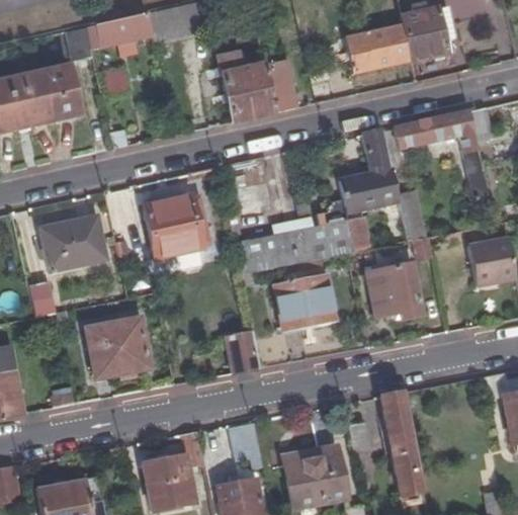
[(197,1),(143,13),(148,34),(149,40),(203,27),(197,1)]
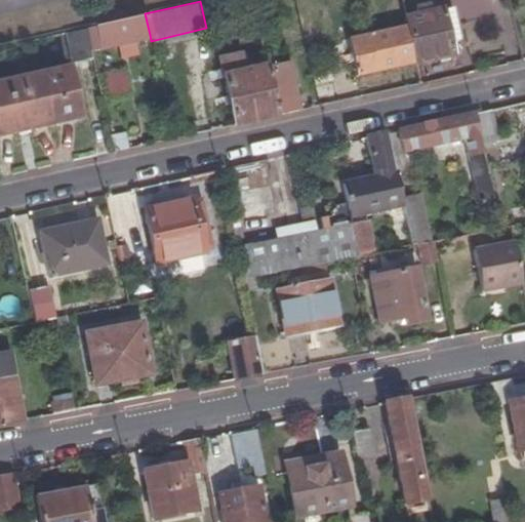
[(408,23),(416,59),(463,49),(453,4),(433,7),(431,1),(418,4),(420,11),(406,14),(408,23)]
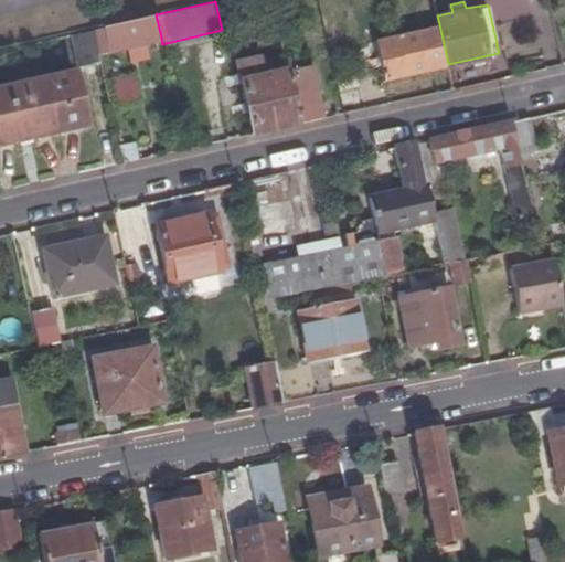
[(156,14),(94,28),(99,52),(161,38),(156,14)]
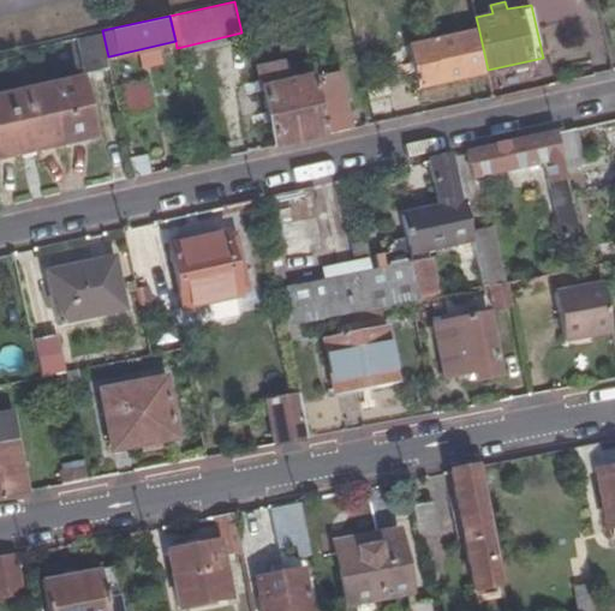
[(488,70),(478,27),(417,41),(427,83),(488,70)]
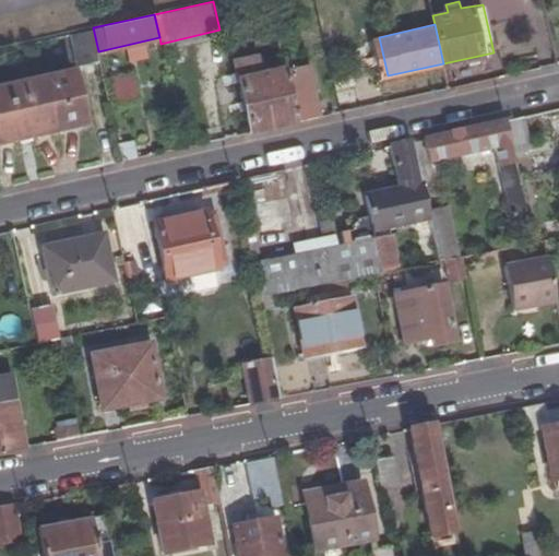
[(100,59),(98,51),(93,27),(72,33),(80,64),(100,59)]
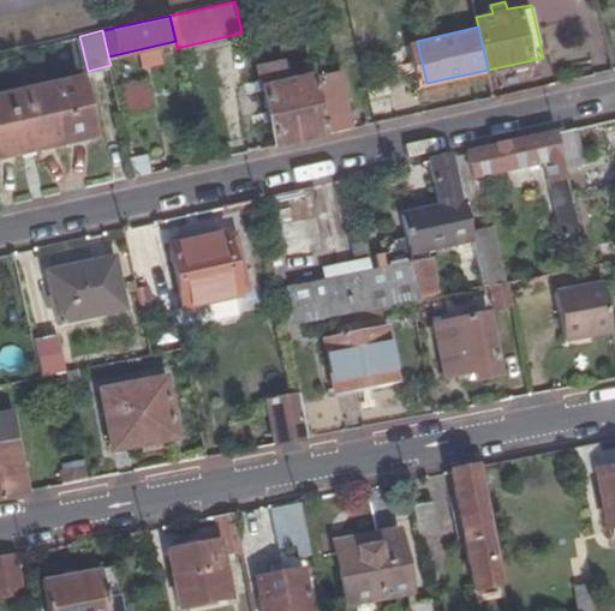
[(312,75),(312,73),(286,78),(282,58),(257,63),(274,143),(326,131),(312,75)]
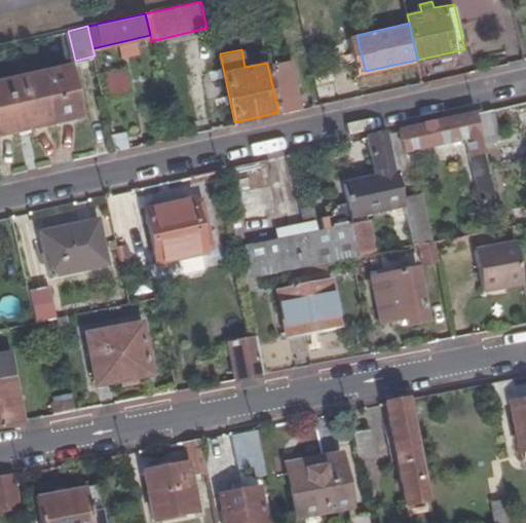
[(302,107),(292,59),(267,64),(278,112),(300,108),(302,107)]
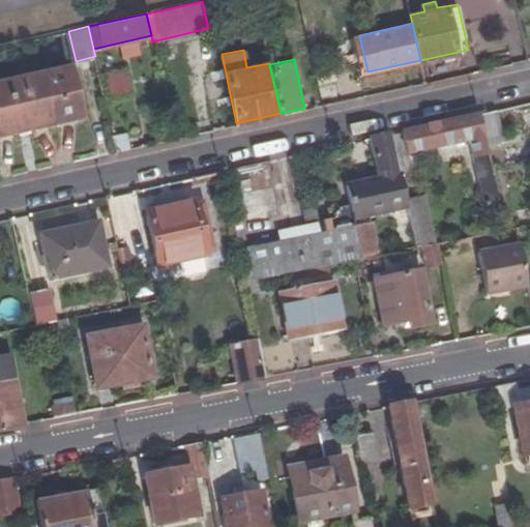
[(82,116),(70,66),(15,79),(26,128),(82,116)]
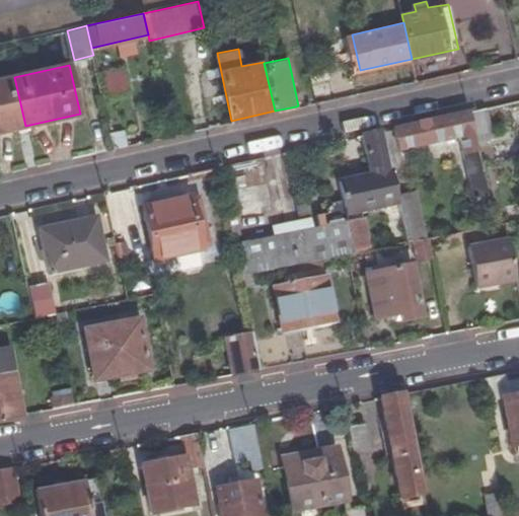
[(104,94),(128,92),(125,66),(101,69),(104,94)]
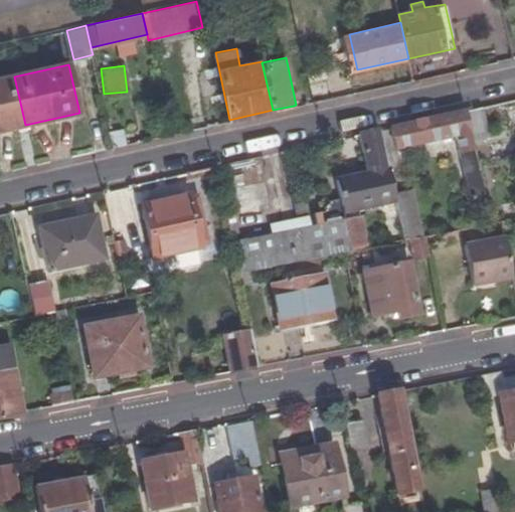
[(0,129),(25,125),(14,76),(0,79),(0,129)]
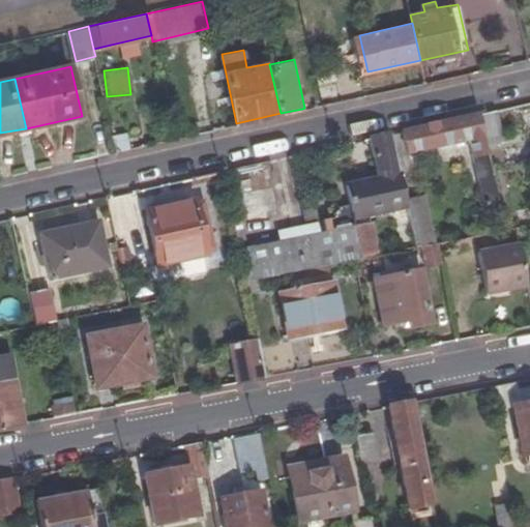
[(480,112),(487,142),(504,138),(496,108),(480,112)]
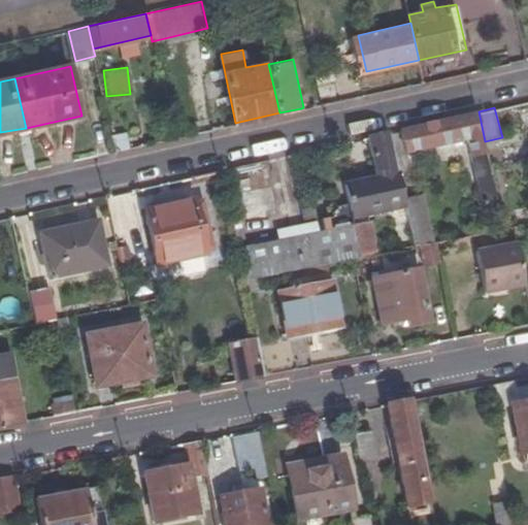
[(498,199),(485,141),(479,111),(434,121),(402,128),(407,152),(466,138),(481,202),(498,199)]
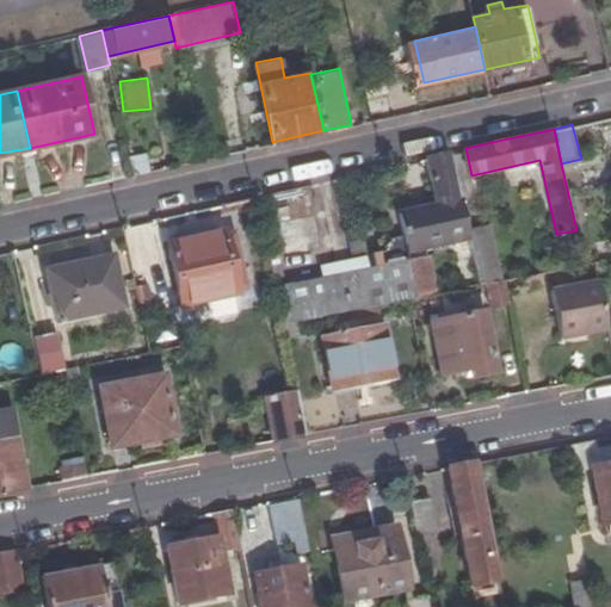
[(470,236),(467,218),(451,152),(427,156),(439,204),(400,212),(408,249),(470,236)]
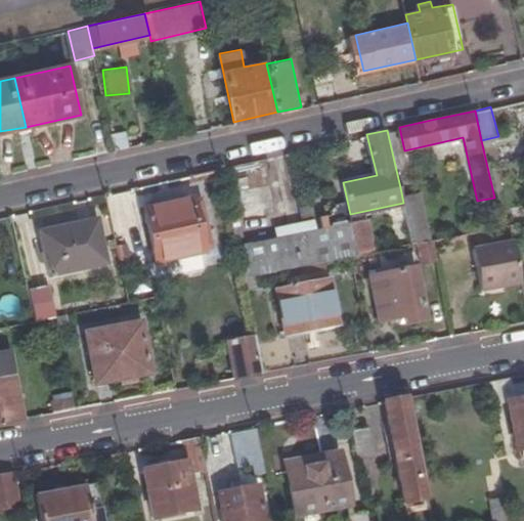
[(260,179),(229,184),(234,210),(264,204),(260,179)]
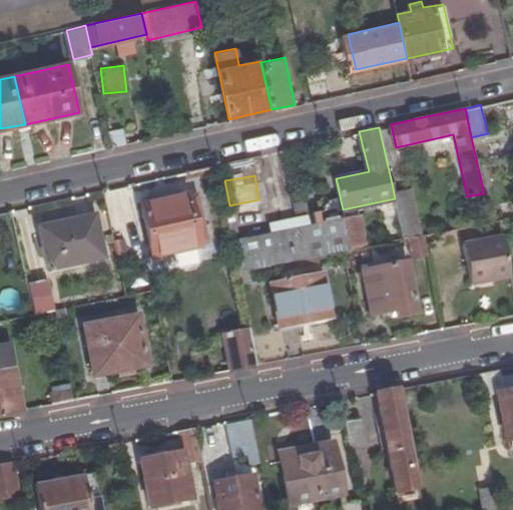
[(424,233),(412,179),(392,183),(395,198),(404,237),(411,236),(424,233)]
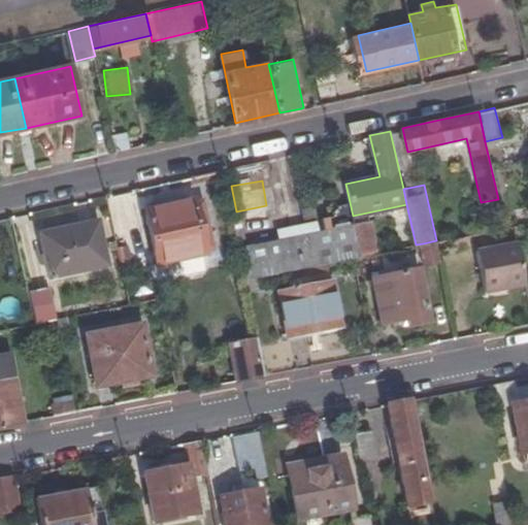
[(203,196),(146,208),(158,262),(215,250),(203,196)]
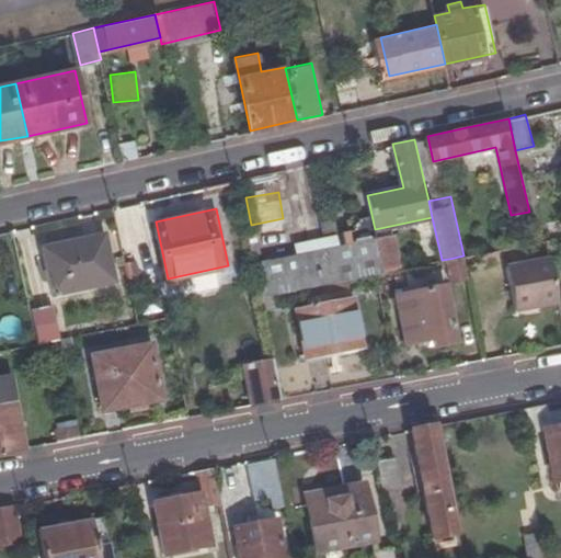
[(0,251),(6,275),(24,271),(13,229),(0,231),(0,251)]
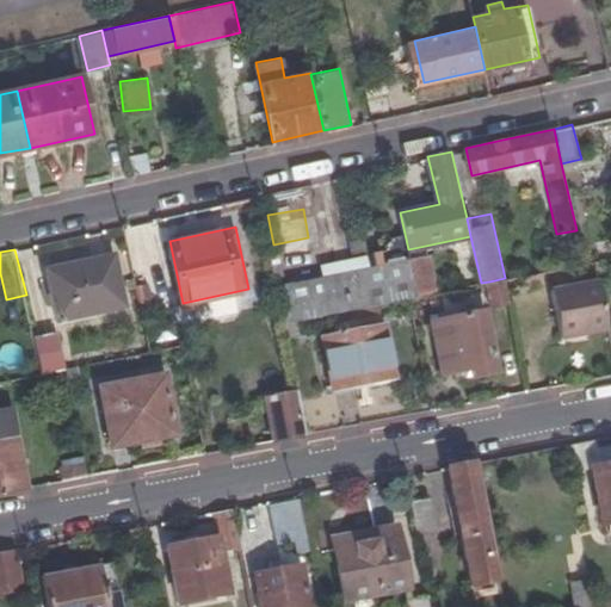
[(116,254),(49,268),(61,319),(128,304),(116,254)]
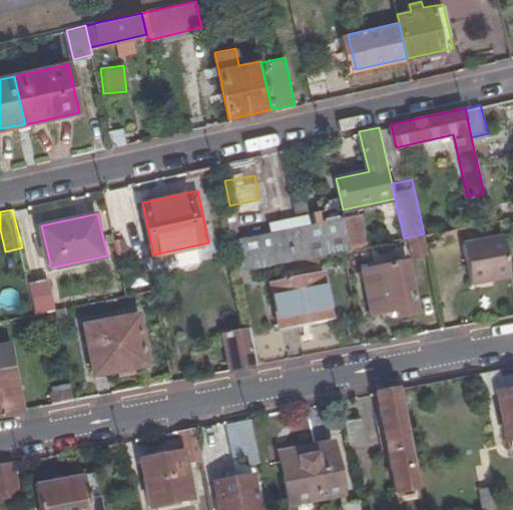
[(369,244),(363,213),(345,217),(352,247),(369,244)]
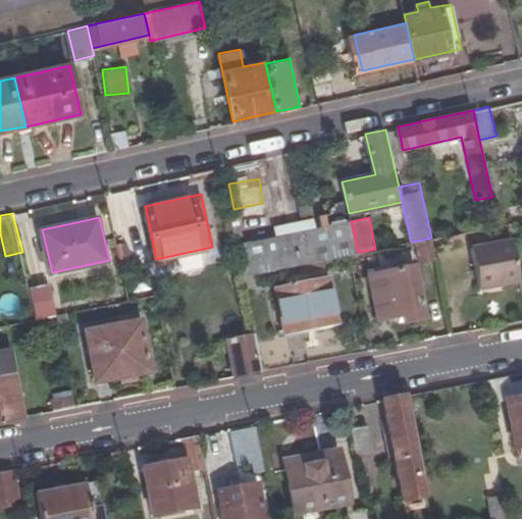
[(353,254),(358,252),(351,221),(238,244),(245,274),(262,271),(288,266),(327,259),(353,254)]
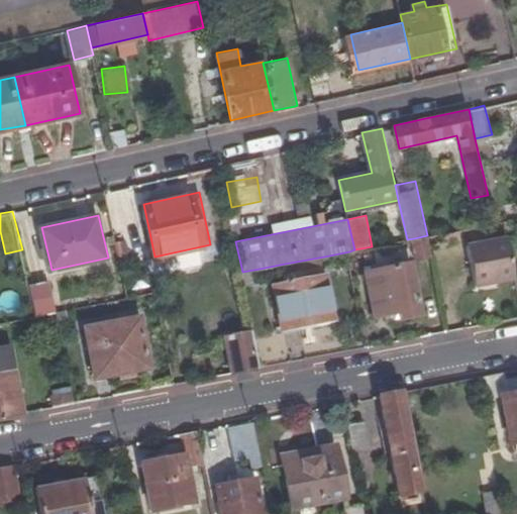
[(419,260),(434,257),(429,235),(427,235),(414,238),(419,260)]
